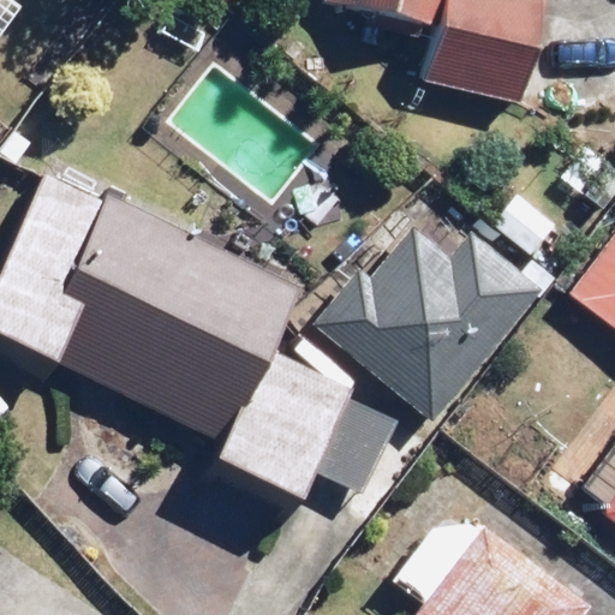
[(0,0),(0,52),(23,22),(0,5),(0,0)]
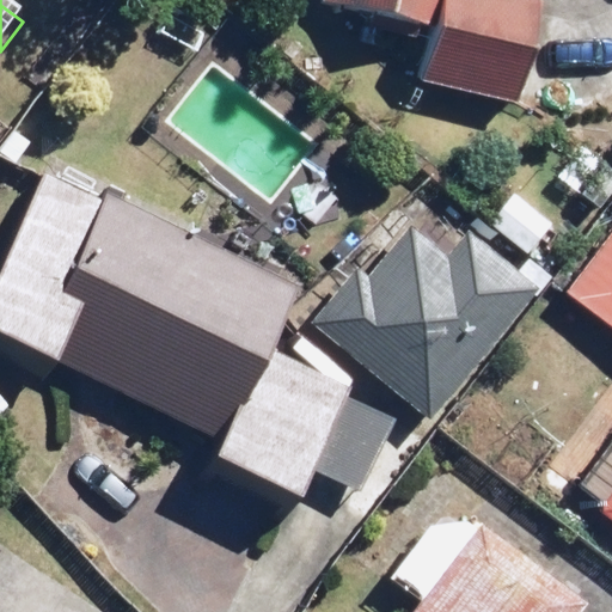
[(330,0),(328,18),(432,35),(424,86),(533,102),(548,1),(542,0),(330,0)]
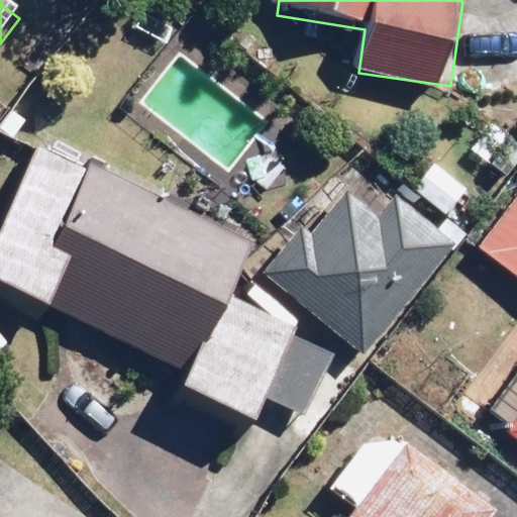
[(185,374),(172,400),(251,438),(272,396),(310,414),(337,358),(298,340),(306,322),(232,287),(254,239),(43,139),(0,230),(0,318),(33,334),(46,308),(185,374)]
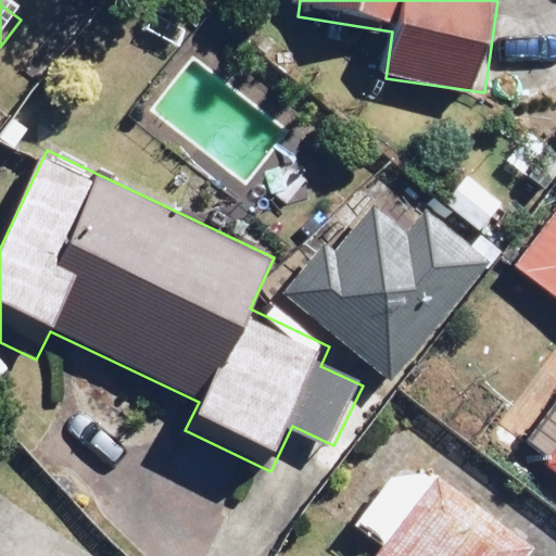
[(439,205),(427,196),(405,220),(369,191),(286,291),(389,377),(496,249),(483,238),(508,209),(466,173),(439,205)]
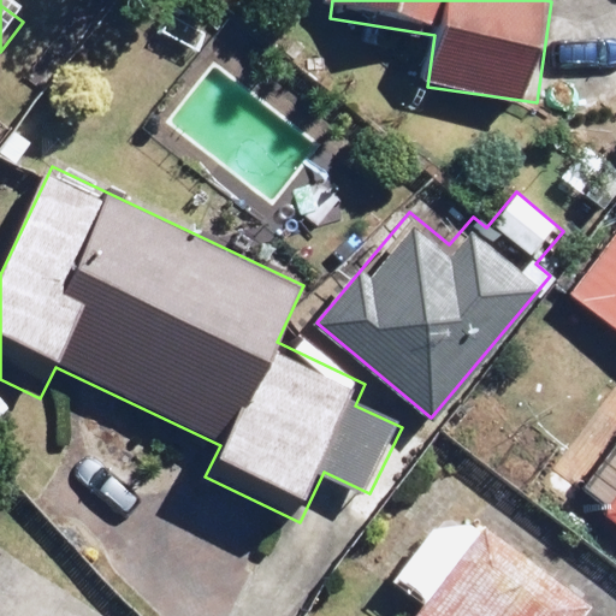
[(615,234),(568,292),(615,331),(615,234)]
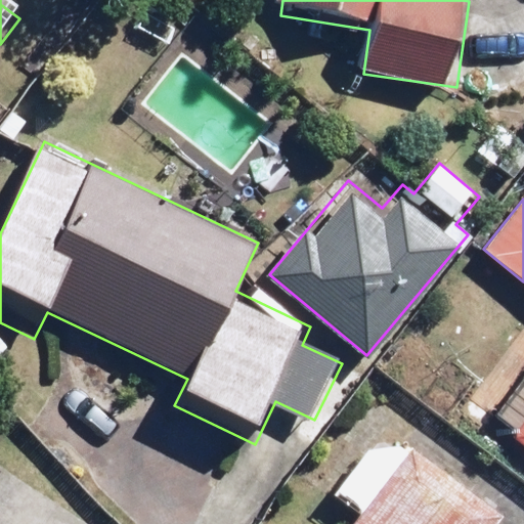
[(523,427),(513,442),(523,449),(523,427)]
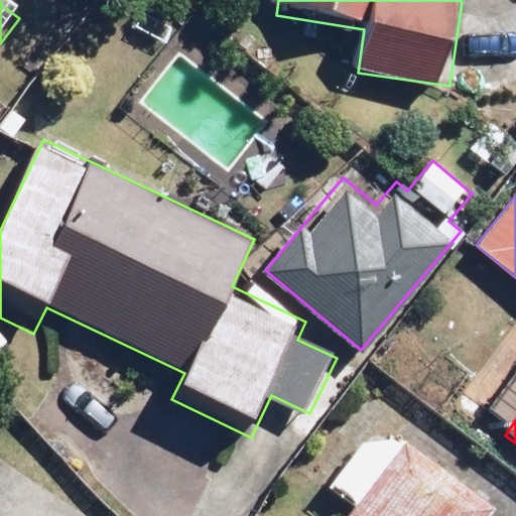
[(356,510),(351,515),(501,515),(502,515),(380,421),(329,489),(356,510)]
